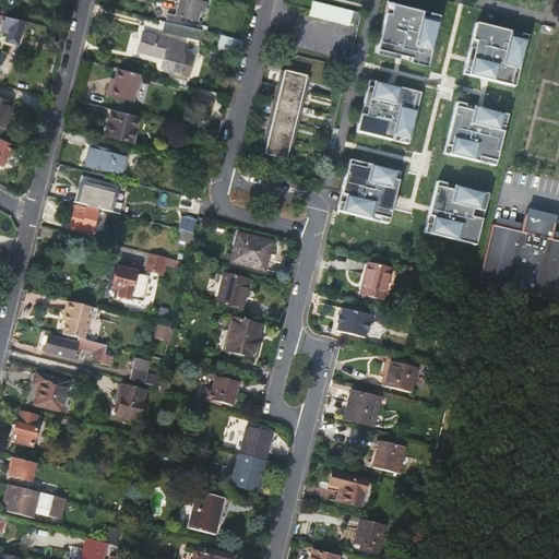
[(191,0),(179,0),(174,23),(194,28),(200,2),(191,0)]
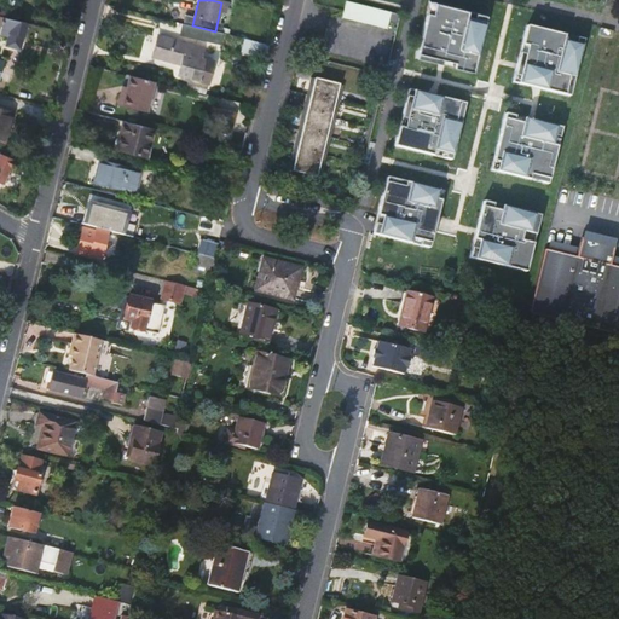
[(342,17),(352,19),(387,28),(391,12),(347,1),(342,17)]
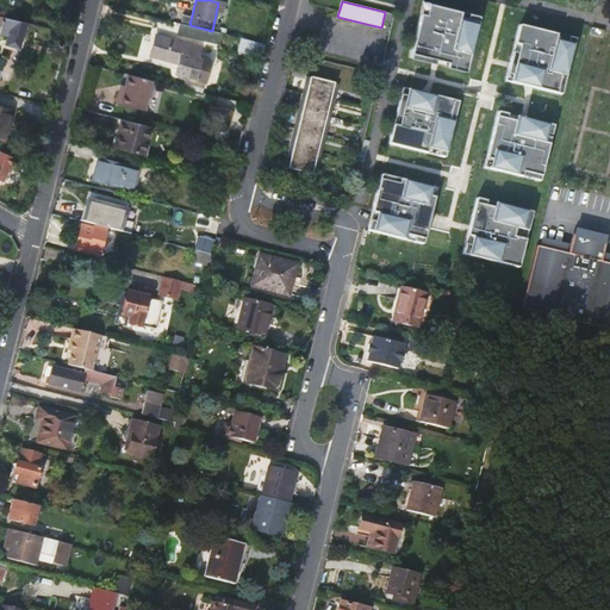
[(479,17),(423,2),(409,58),(466,73),(479,17)]
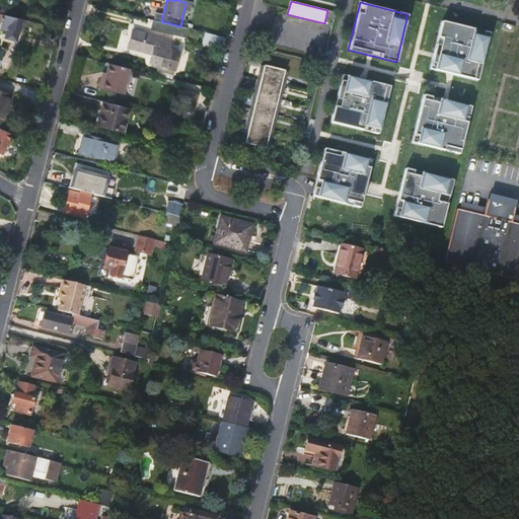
[(4,35),(13,39),(15,28),(18,28),(21,18),(0,12),(0,20),(0,21),(0,26),(5,28),(4,35)]
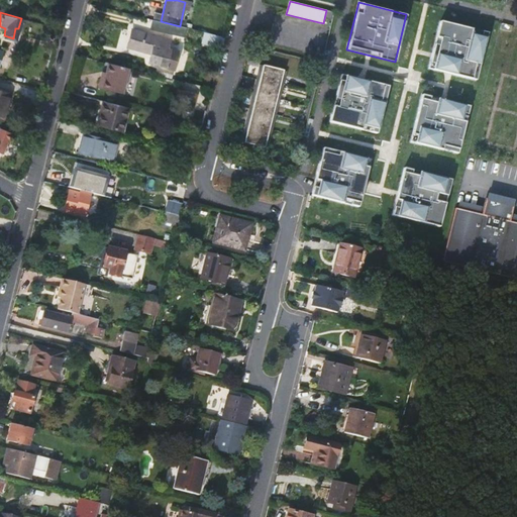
[(183,36),(186,27),(180,26),(161,21),(157,20),(154,28),(183,36)]
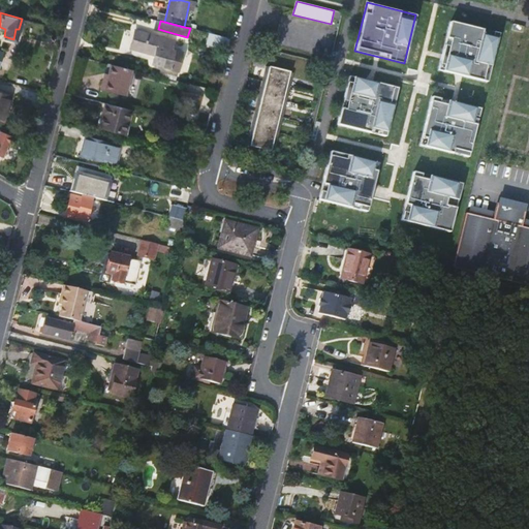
[(499,35),(450,23),(438,71),(488,85),(499,35)]
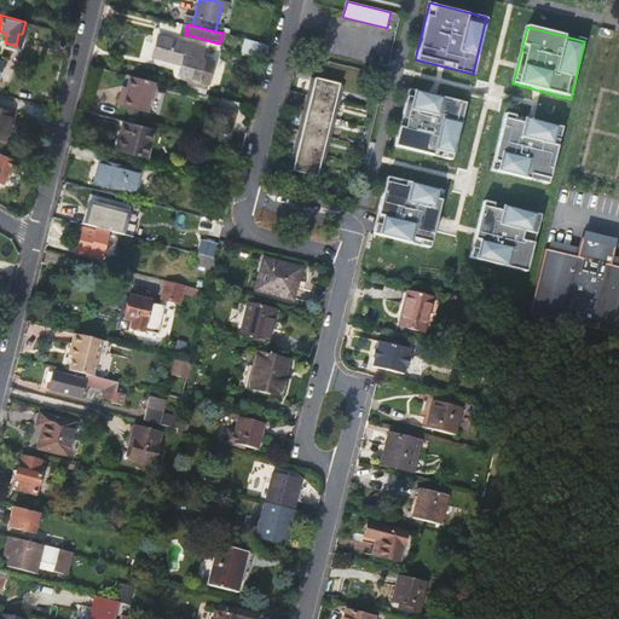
[(614,32),(602,28),(601,35),(613,39),(614,32)]
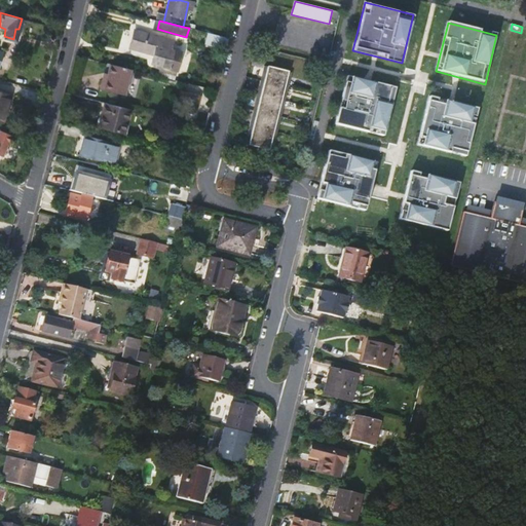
[(137,32),(133,49),(154,54),(152,63),(177,69),(181,51),(170,48),(172,41),(137,32)]
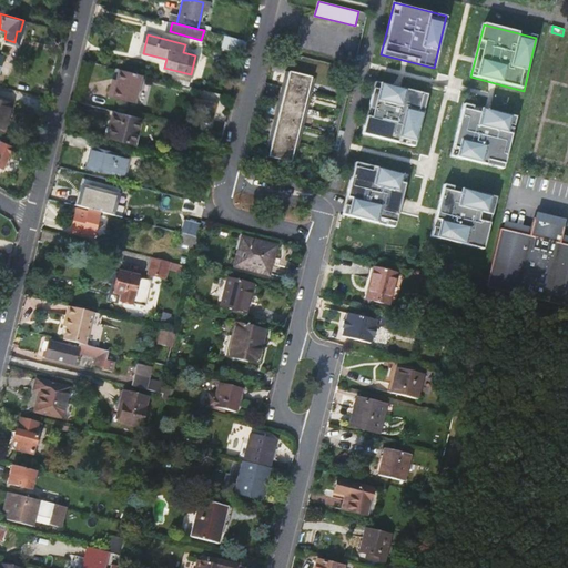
[(245,42),(224,37),(222,48),(243,53),(245,42)]
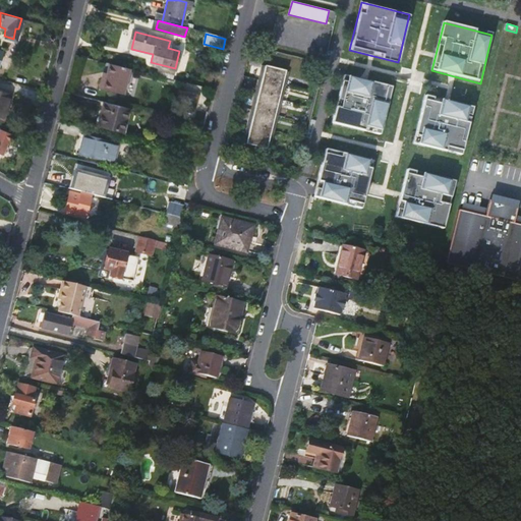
[(122,94),(129,68),(108,63),(105,76),(104,80),(102,79),(99,89),(122,94)]
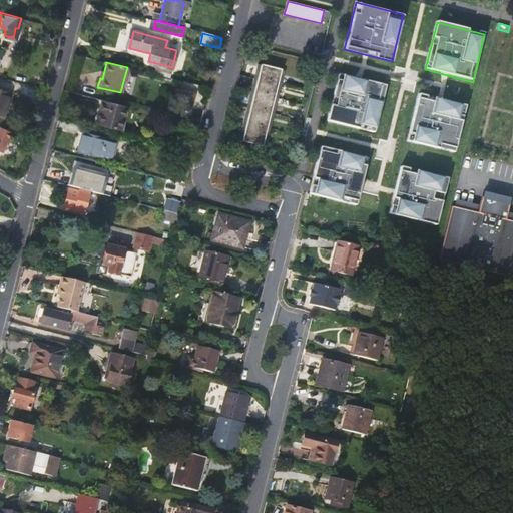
[(240,144),(244,144),(264,68),(260,67),(240,144)]
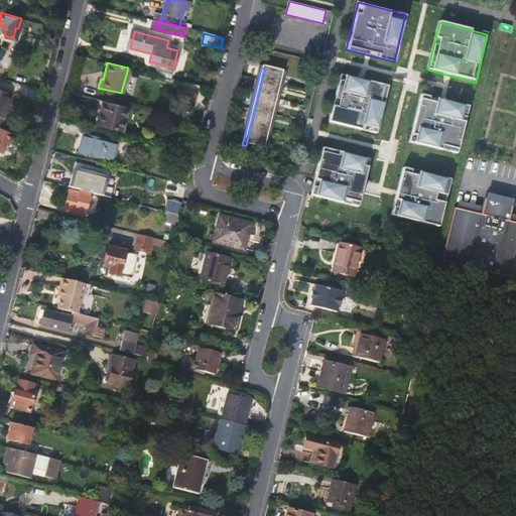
[(285,75),(265,69),(246,145),(266,151),(285,75)]
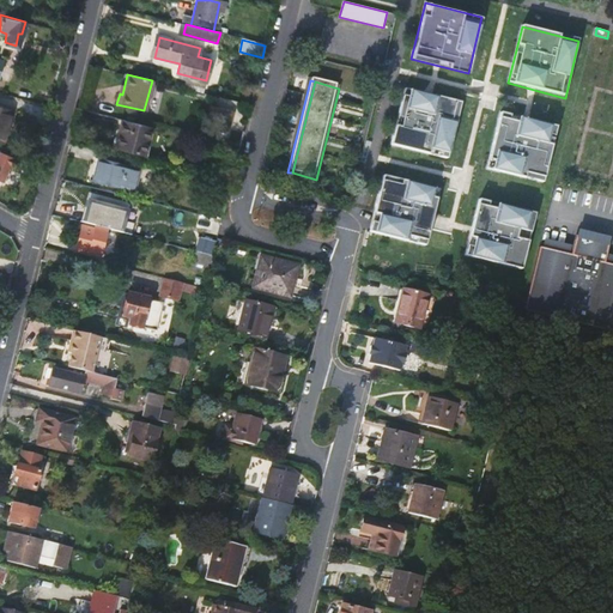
[(460,104),(404,90),(389,147),(445,162),(460,104)]
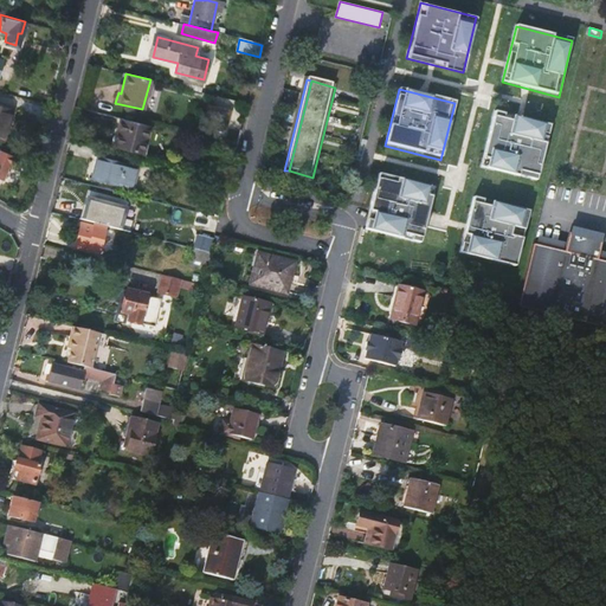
[(204,122),(211,123),(214,105),(208,104),(204,122)]
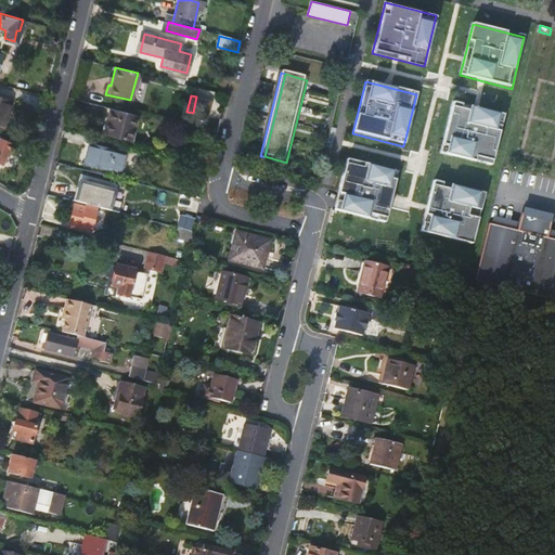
[(0,126),(2,127),(10,100),(0,97),(0,126)]
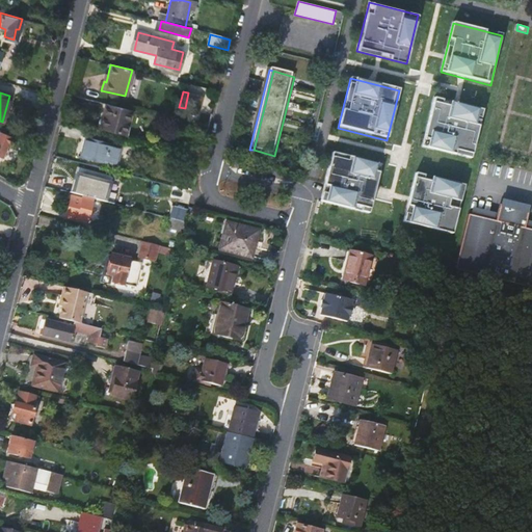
[(202,97),(188,92),(185,108),(197,111),(202,97)]
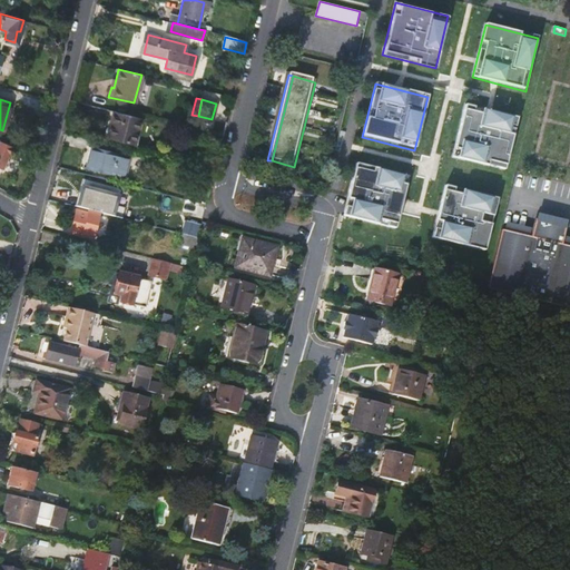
[(519,120),(464,106),(451,159),(503,173),(519,120)]
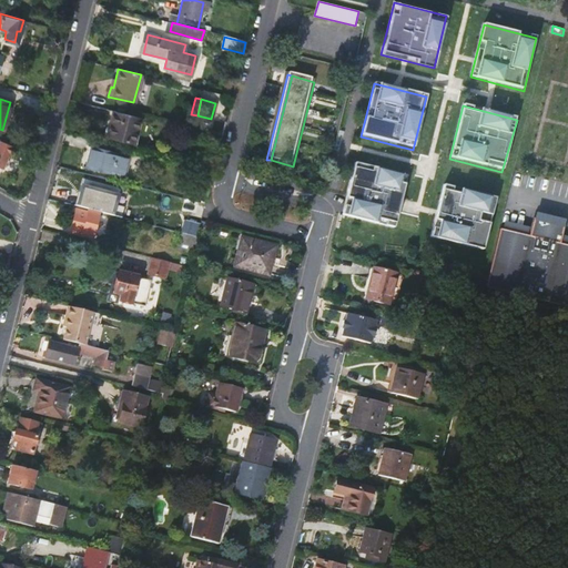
[(134,143),(141,118),(113,110),(107,137),(134,143)]
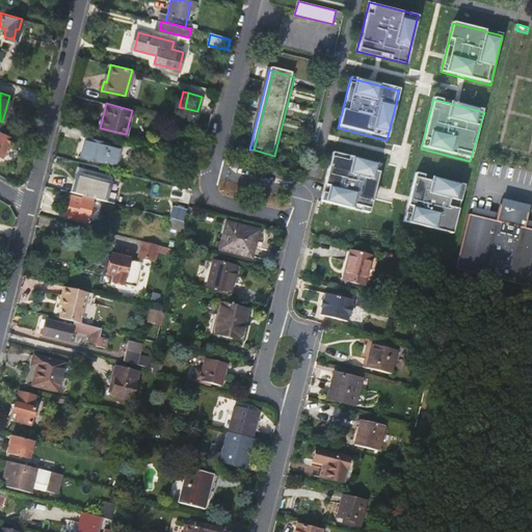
[(19,139),(3,132),(0,138),(0,137),(0,156),(4,158),(5,154),(9,155),(11,150),(8,149),(10,143),(16,145),(19,139)]
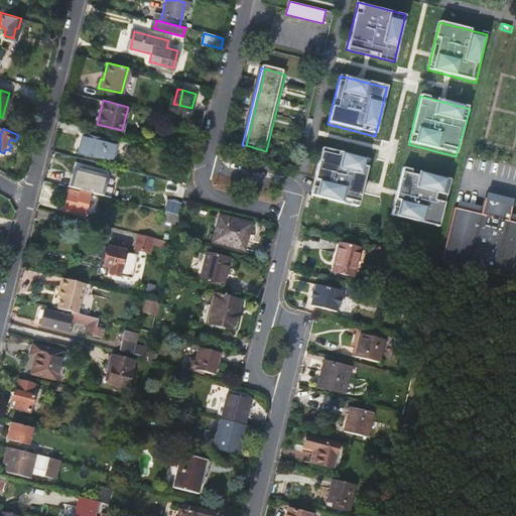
[(79,151),(113,159),(117,141),(83,133),(79,151)]
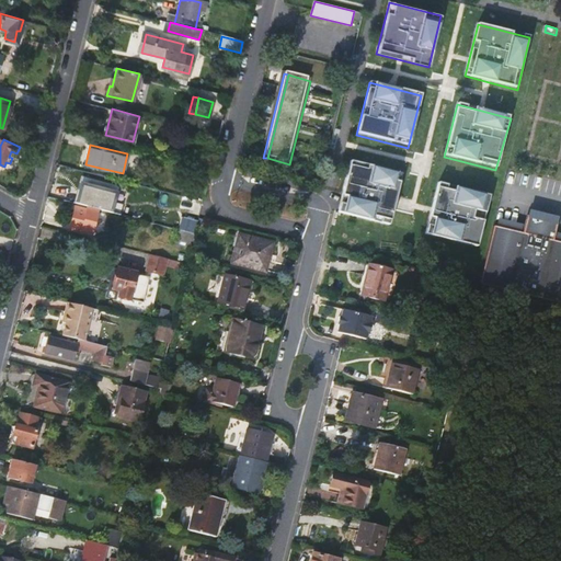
[(401,175),(348,162),(335,215),(388,228),(401,175)]
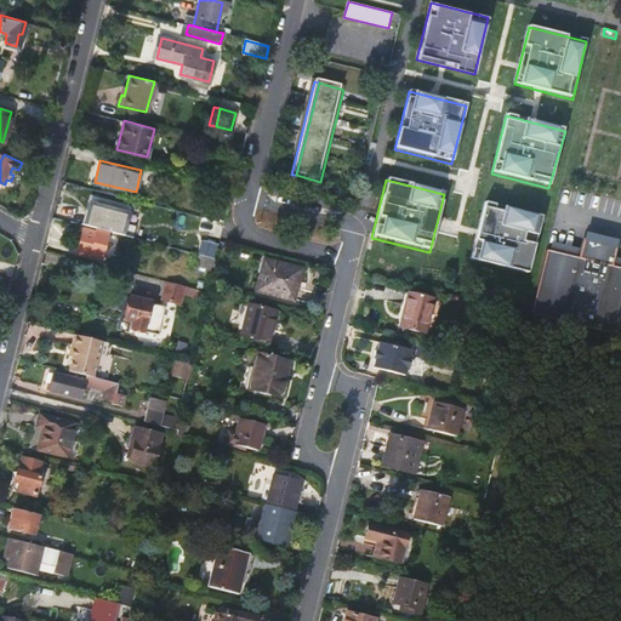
[(101,231),(103,224),(103,222),(109,223),(114,204),(92,199),(85,226),(97,229),(101,231)]
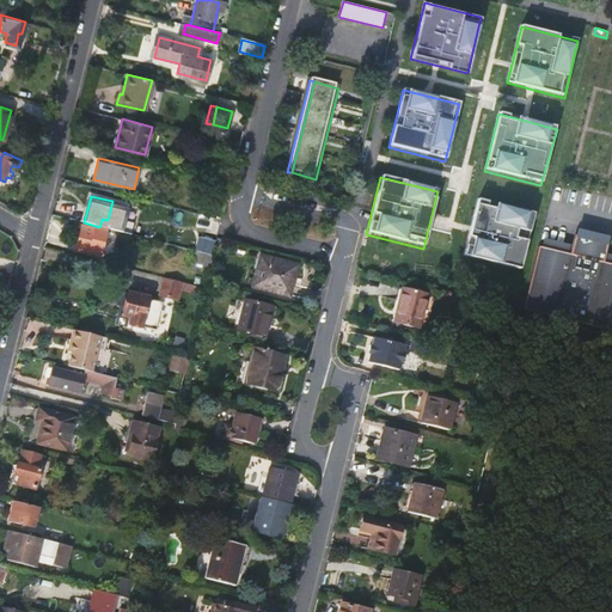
[(477,202),(463,258),(519,273),(533,215),(477,202)]
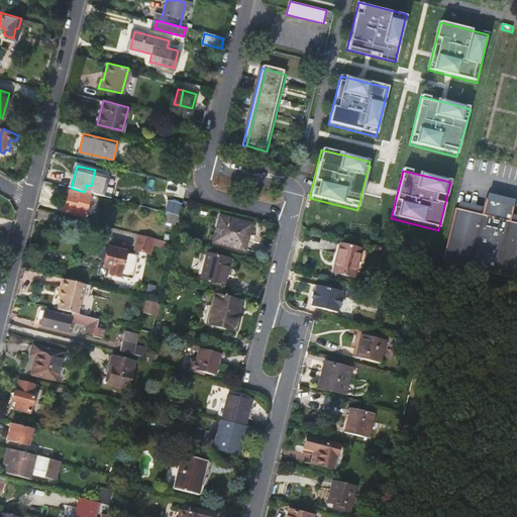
[(97,186),(96,190),(94,194),(110,199),(113,190),(97,186)]
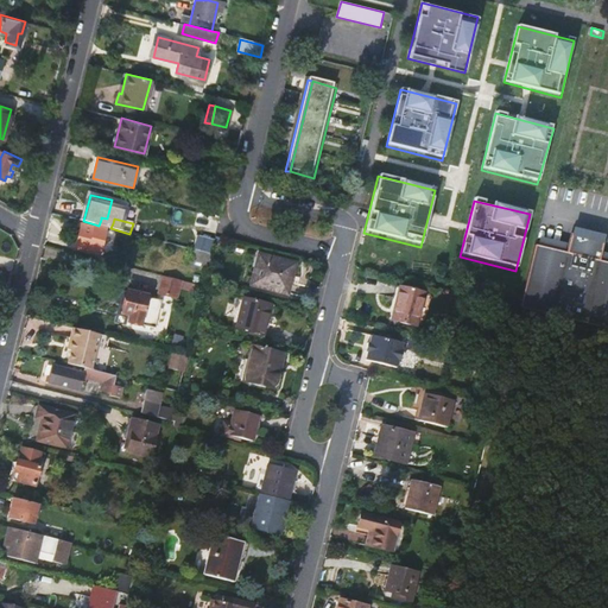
[(100,255),(107,228),(99,226),(95,225),(94,228),(81,225),(74,248),(100,255)]
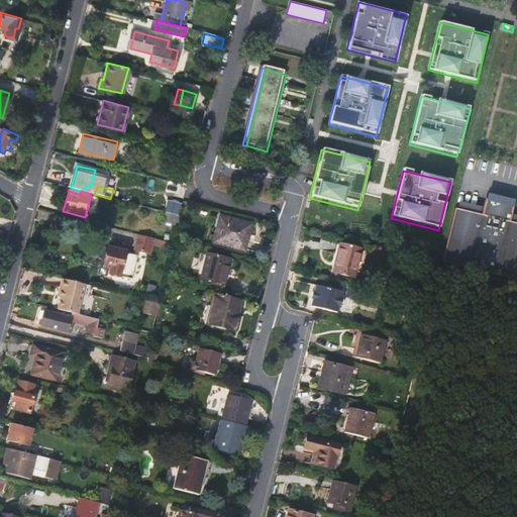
[(442,264),(516,282),(516,225),(509,224),(511,219),(513,208),(502,205),(502,208),(496,206),(496,204),(486,201),(484,209),(482,217),(455,210),(442,264)]
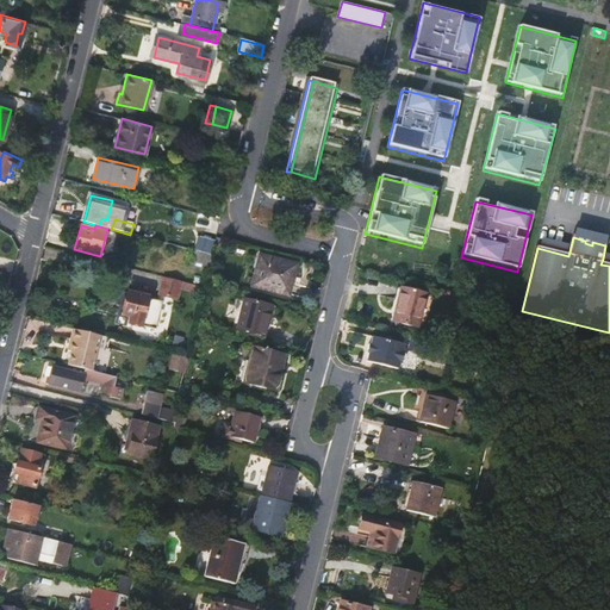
[(197,261),(211,265),(213,256),(199,253),(197,261)]
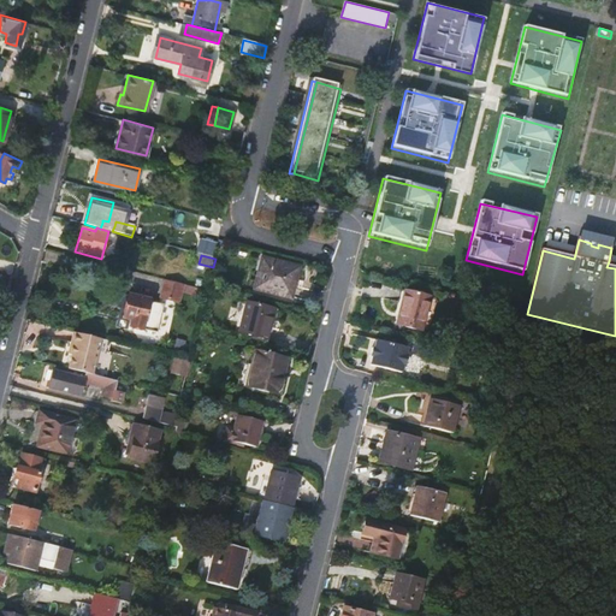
[(296,266),(264,258),(256,286),(292,295),(296,283),(292,282),(296,266)]
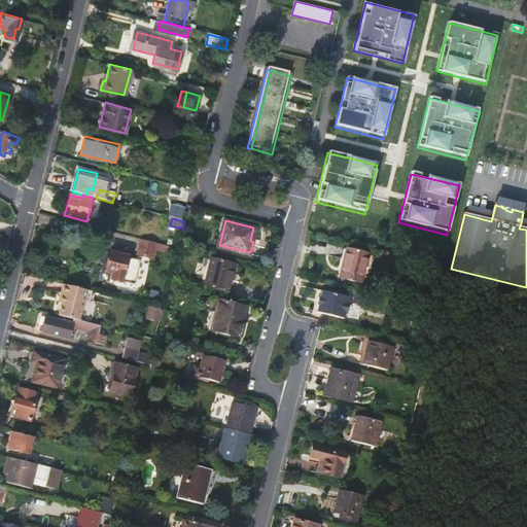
[(175,255),(177,248),(157,244),(157,243),(140,239),(136,255),(153,260),(156,251),(175,255)]
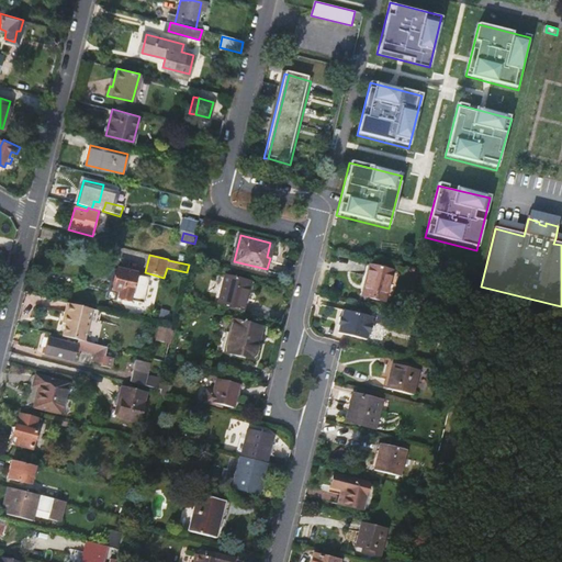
[(368,266),(366,274),(388,279),(390,271),(368,266)]
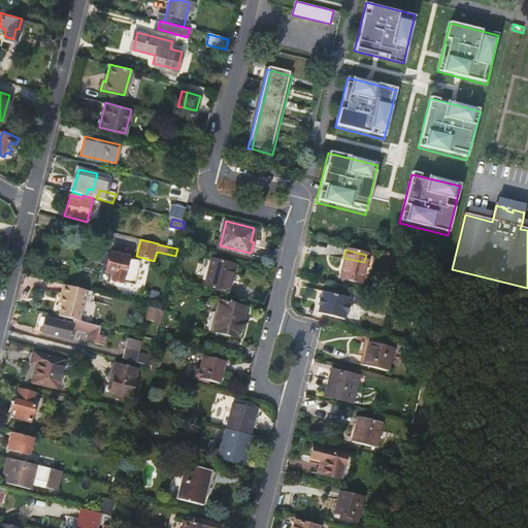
[(130,259),(130,258),(111,254),(106,273),(113,274),(111,281),(123,284),(124,283),(136,285),(141,262),(138,261),(130,259)]
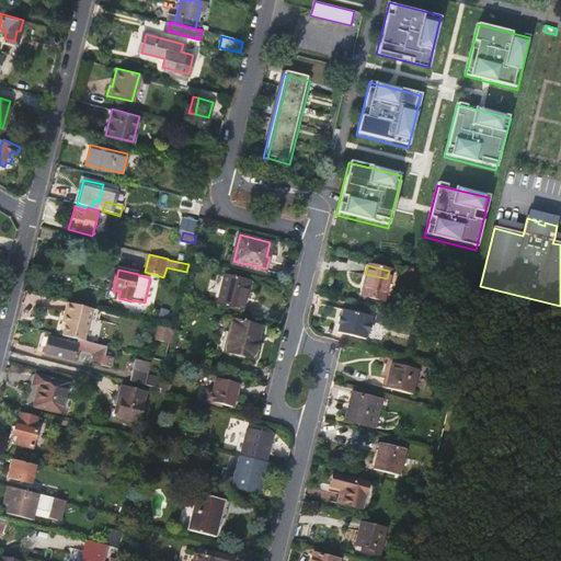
[(251,279),(227,274),(220,300),(244,306),(247,296),(251,279)]
